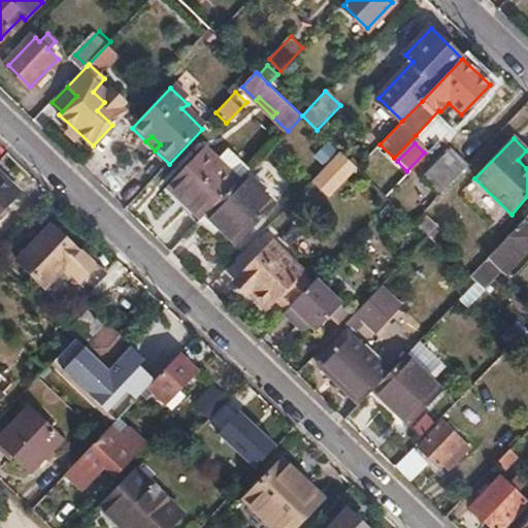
[(185,198),(205,218),(207,216),(238,183),(203,149),(168,186),(183,200),(185,198)]
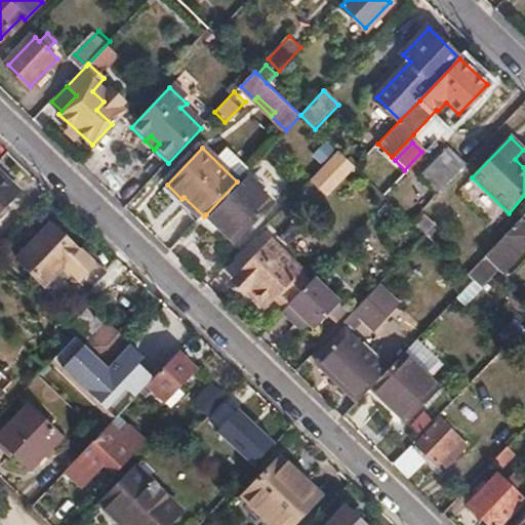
[(420,176),(438,194),(466,165),(448,148),(441,156),(433,164),(420,176)]
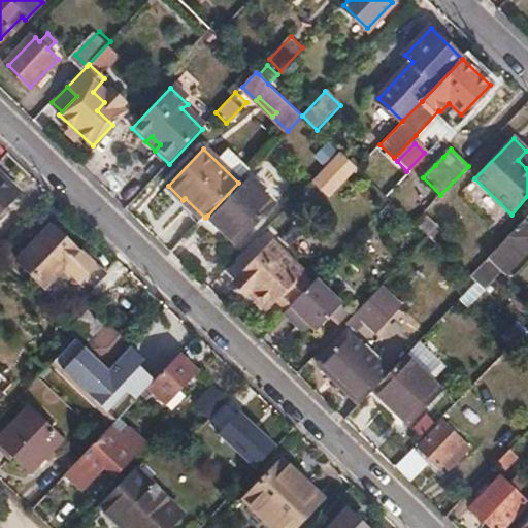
[(353,164),(338,151),(323,167),(320,170),(334,184),(353,164)]
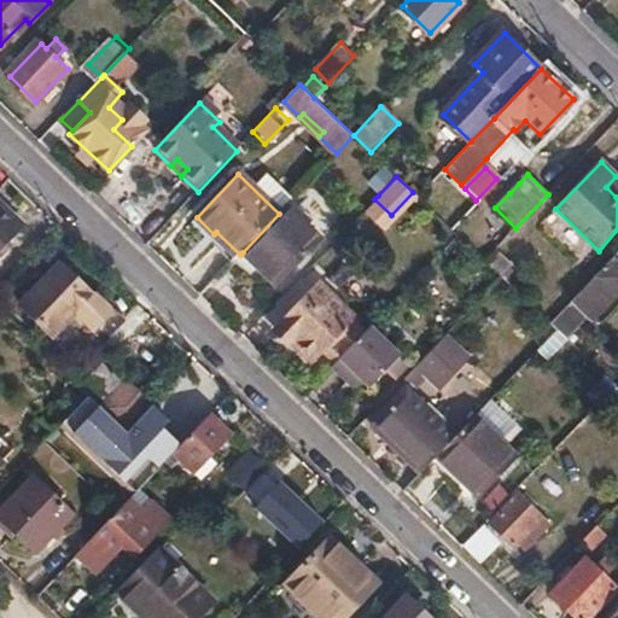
[(617,194),(617,176),(616,176),(606,187),(616,197),(617,194)]
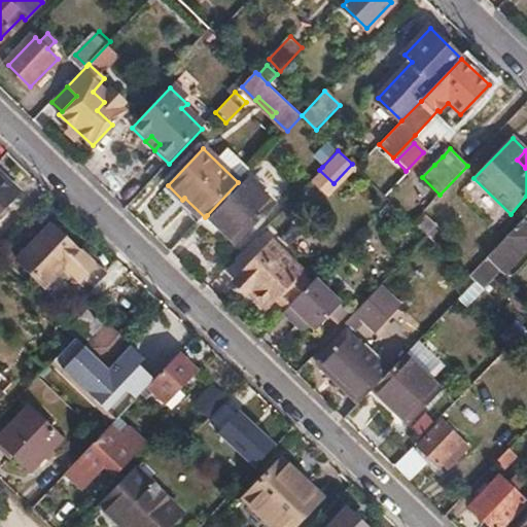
[(238,182),(207,215),(236,242),(272,204),(243,176),(238,182)]
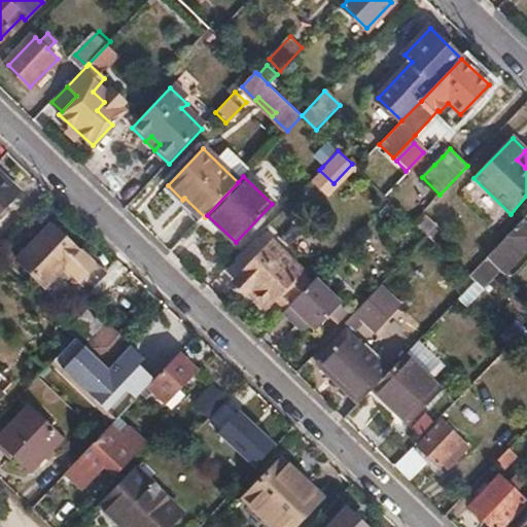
[(0,177),(0,212),(18,194),(0,177)]
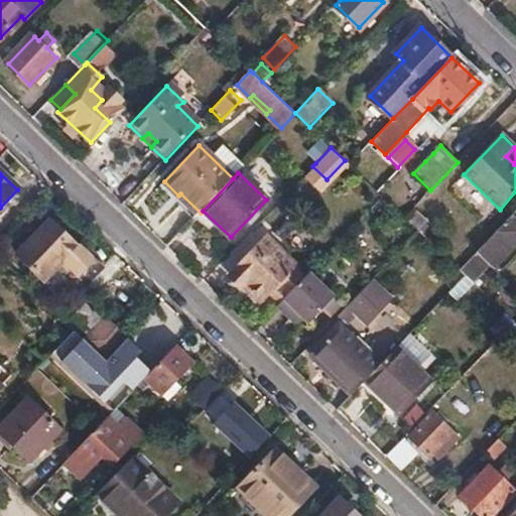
[(419,234),(428,224),(412,209),(402,219),(419,234)]
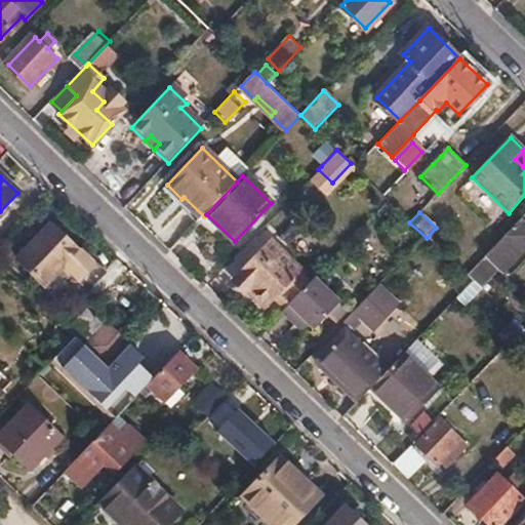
[(524,227),(519,221),(485,256),(498,270),(501,273),(524,247),(524,227)]
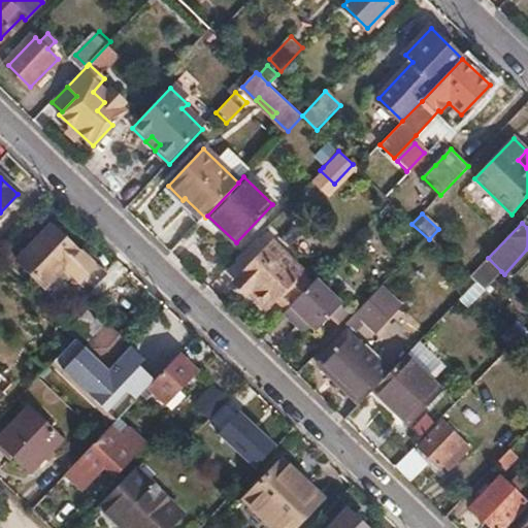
[(107,277),(55,226),(20,263),(47,289),(66,269),(91,294),(107,277)]
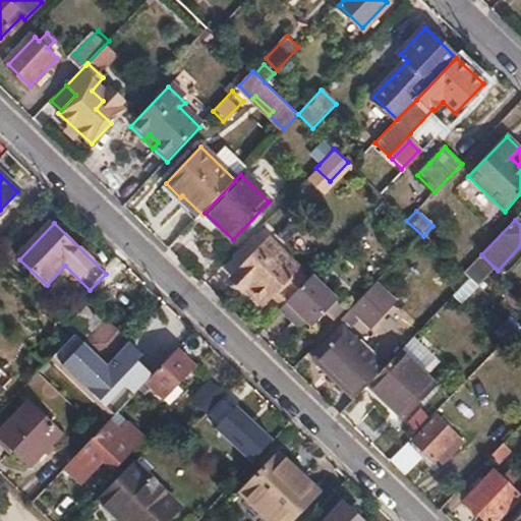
[(268,239),(234,274),(250,291),(264,304),(272,296),(276,292),(287,302),(307,281),(297,271),(297,269),(268,239)]
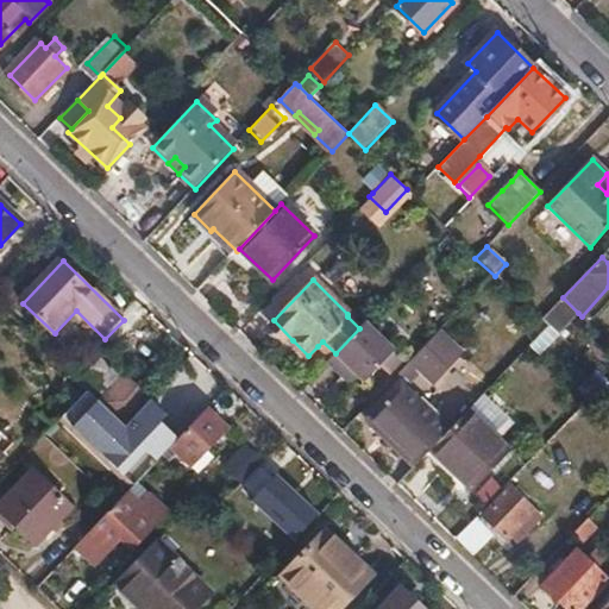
[(557,332),(558,333),(578,313),(563,297),(544,319),(551,326),(557,332)]
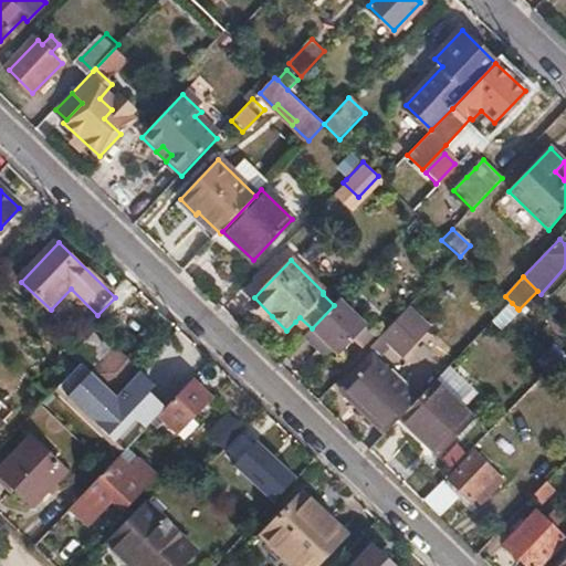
[(272,316),(254,297),(249,304),(266,323),(272,316)]
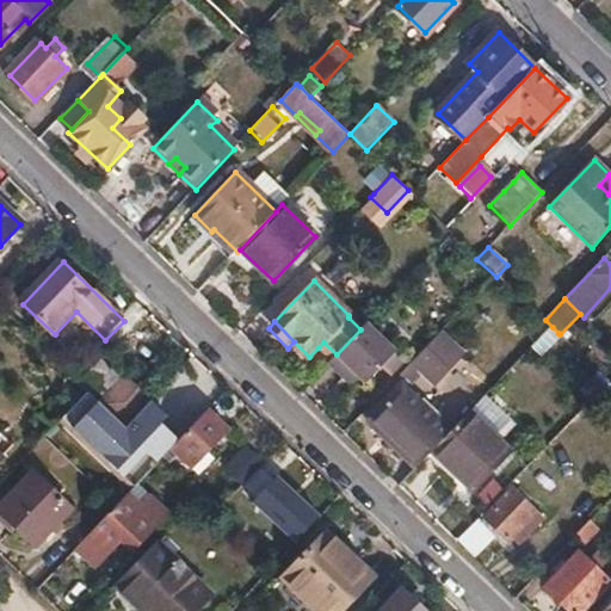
[(332,359),(328,364),(347,383),(356,375),(365,383),(380,368),(389,375),(402,359),(366,323),(360,329),(337,355),(332,359)]
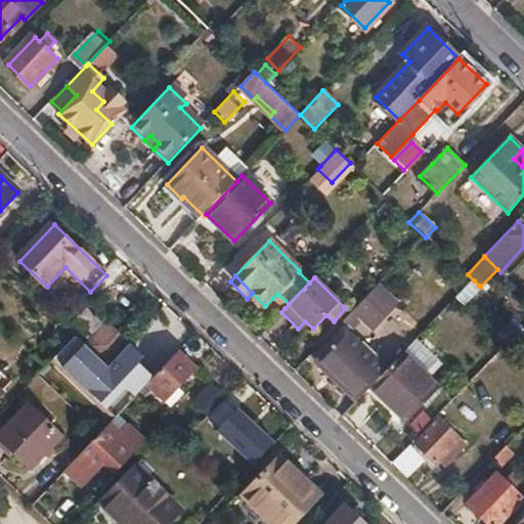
[(474,280),(460,296),(465,301),(479,286),(474,280)]
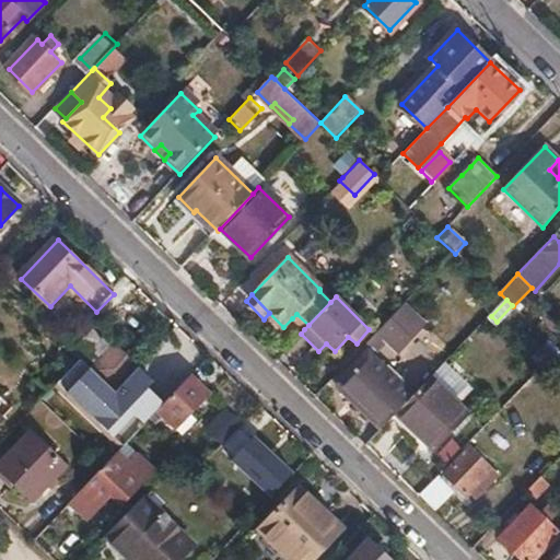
[(375,336),(362,349),(366,356),(342,382),(386,426),(397,415),(413,396),(374,357),(389,340),(401,351),(426,327),(404,306),(375,336)]
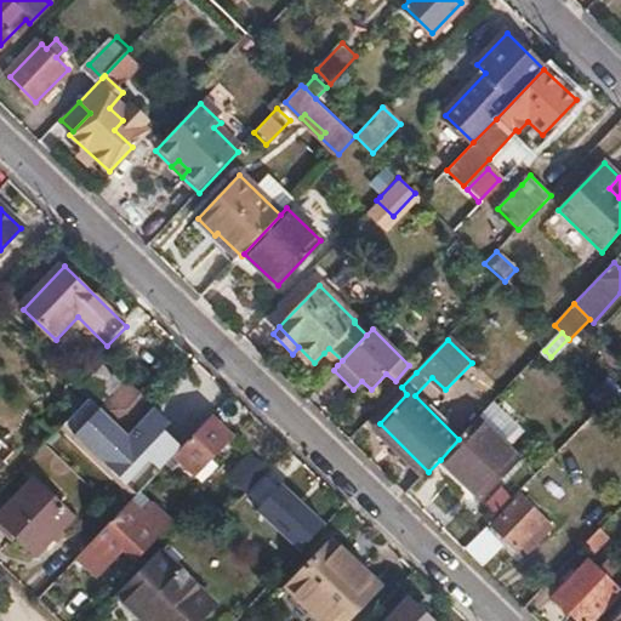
[(324,353),(337,365),(342,360),(329,348),(324,353)]
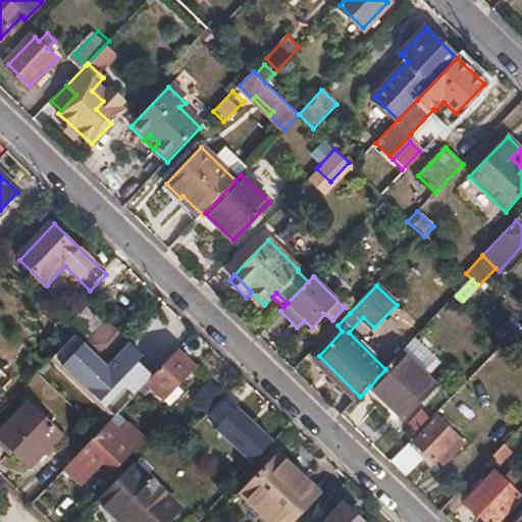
[(332,320),(337,325),(350,313),(344,307),(332,320)]
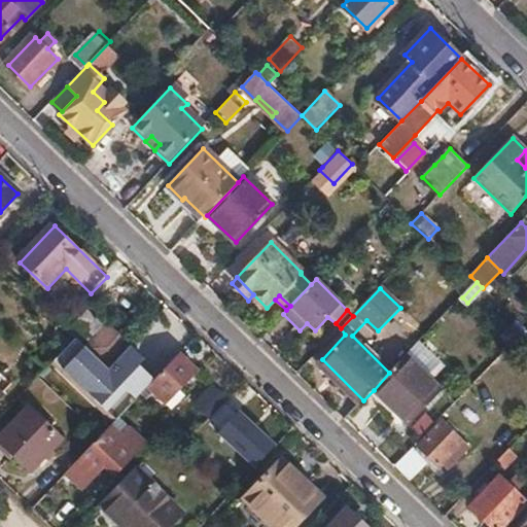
[(98,325),(83,311),(75,320),(90,335),(98,325)]
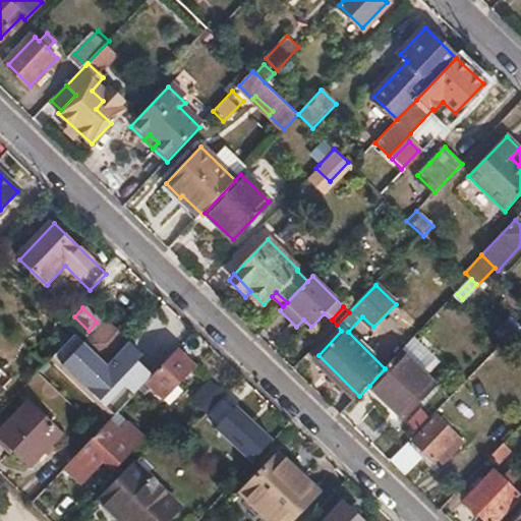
[(102,319),(81,340),(103,360),(119,344),(123,339),(102,319)]
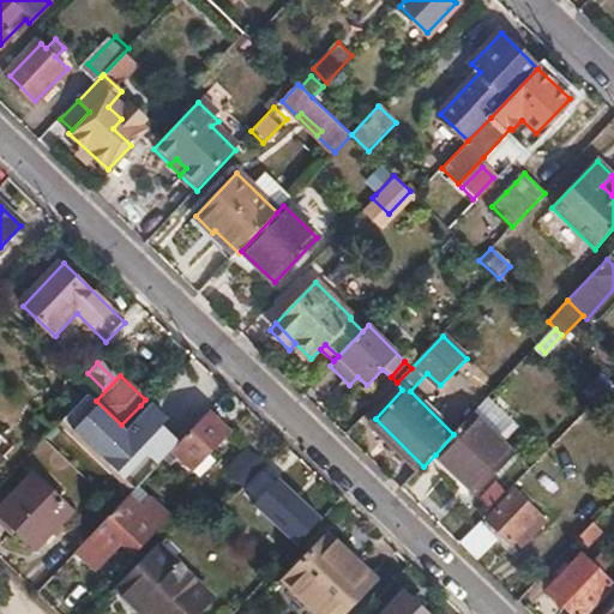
[(357,377),(349,385),(357,395),(366,385),(357,377)]
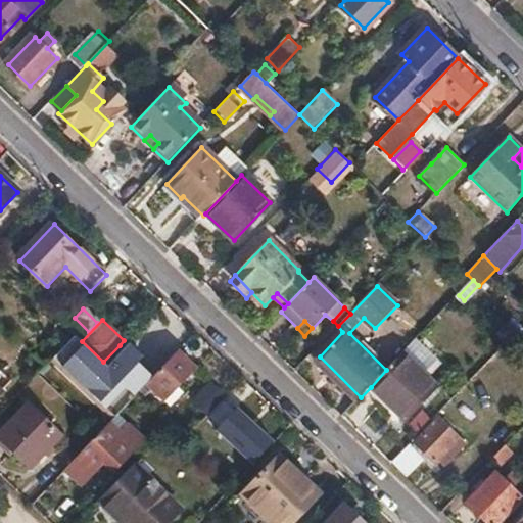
[(513,343),(519,328),(504,322),(497,337),(513,343)]
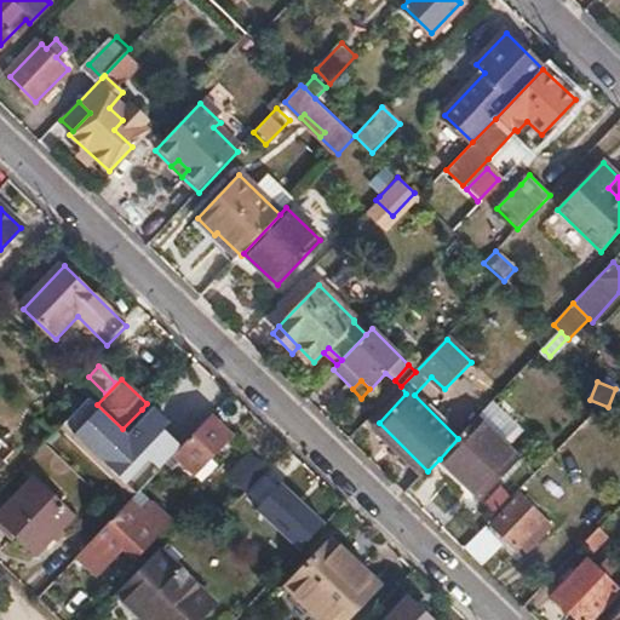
[(89,396),(63,423),(137,492),(162,466),(127,434),(122,429),(97,405),(89,396)]
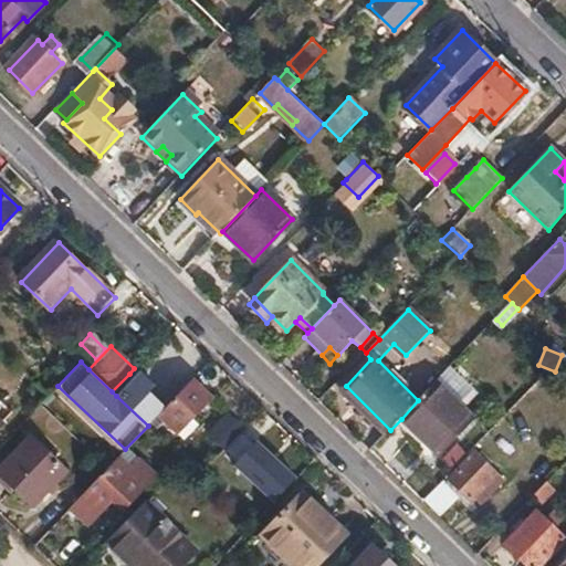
[(116,396),(148,426),(157,416),(165,408),(148,392),(154,386),(139,371),(134,378),(116,396)]
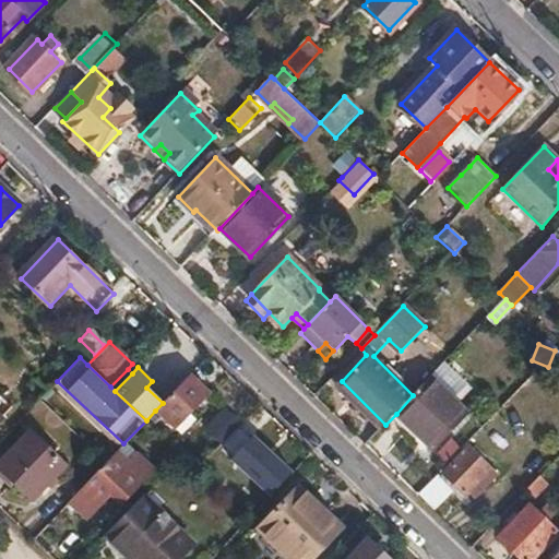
[(132,373),(128,369),(110,387),(115,391),(132,373)]
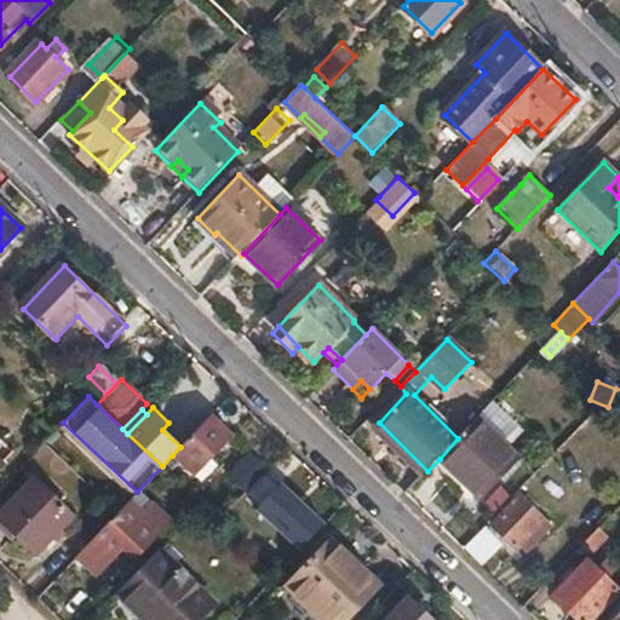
[(181,447),(172,455),(193,476),(231,437),(210,417),(181,447)]
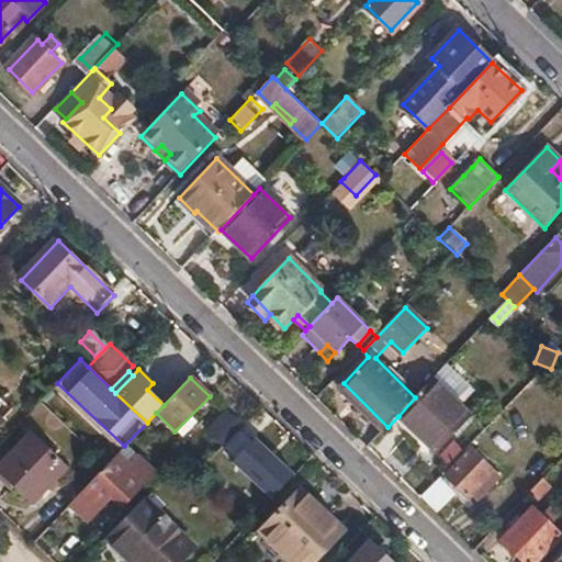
[(415,397),(398,416),(434,451),(469,415),(434,379),(415,397)]
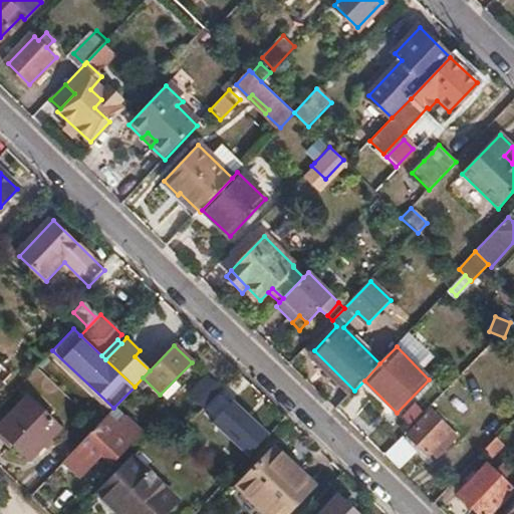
[(220,391),(205,376),(188,396),(202,410),(216,395),(220,391)]
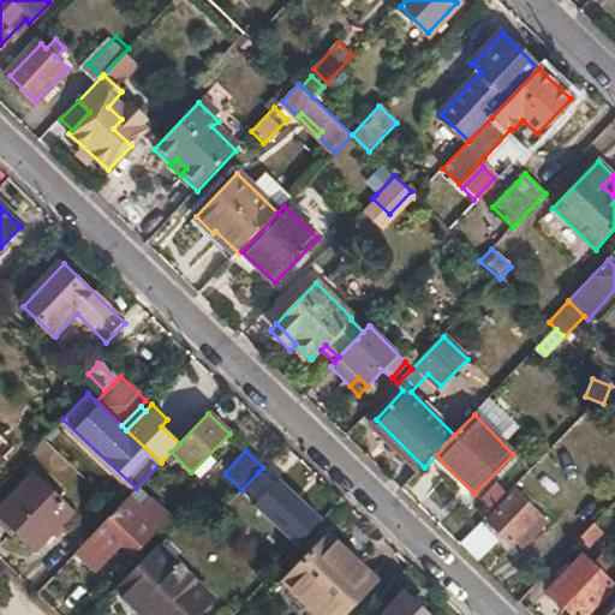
[(242,490),(256,503),(273,485),(258,472),(242,490)]
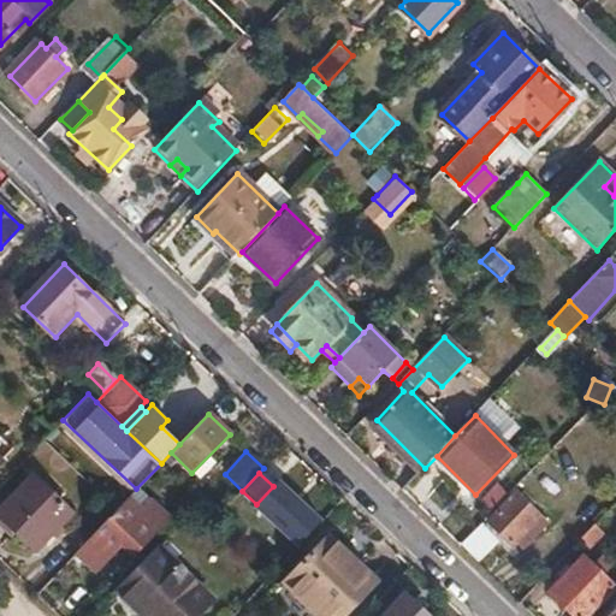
[(31,478),(0,511),(0,516),(34,550),(67,514),(31,478)]
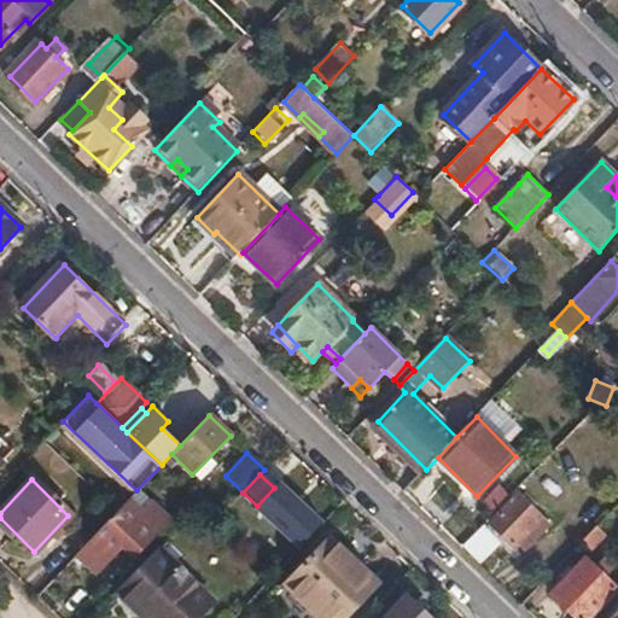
[(254,509),(297,549),(321,525),(278,484),(274,488),(257,506),(254,509)]
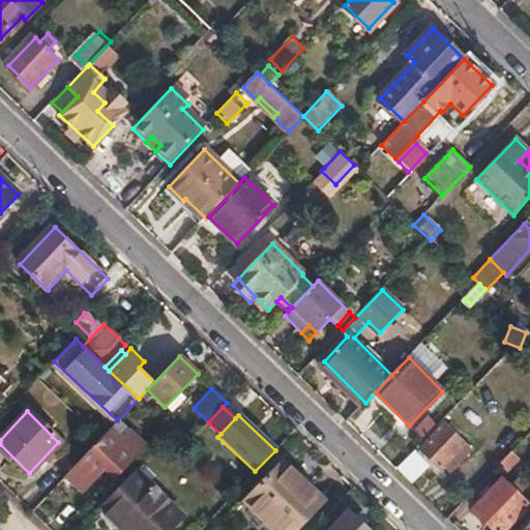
[(445,467),(449,471),(470,449),(445,425),(420,451),(441,471),(445,467)]
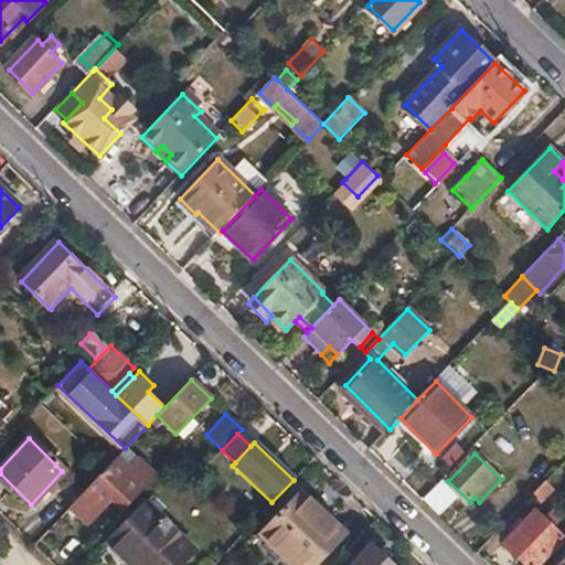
[(126,469),(115,458),(72,505),(91,525),(108,507),(115,500),(124,509),(153,478),(135,460),(126,469)]
